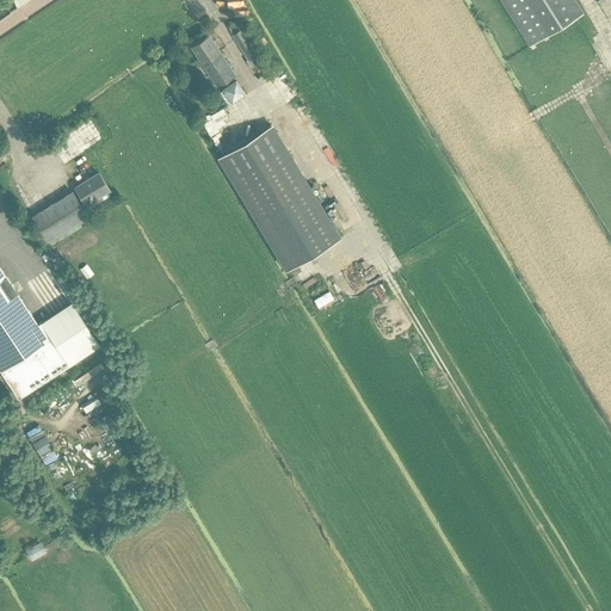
[(500,0),(530,47),(584,13),(574,0),(500,0)]
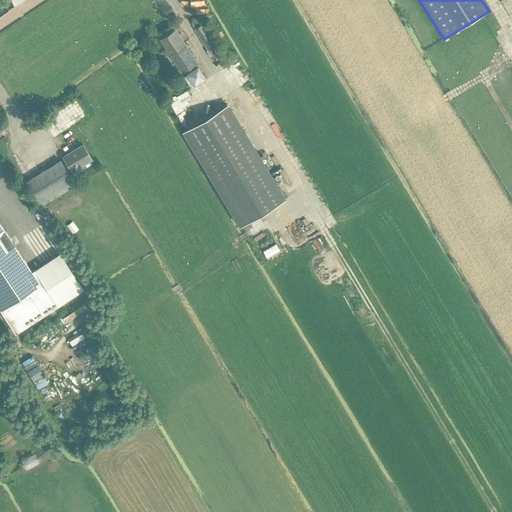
[(202,25),(195,30),(207,50),(206,50),(210,57),(216,53),(212,47),(215,45),(202,25)]
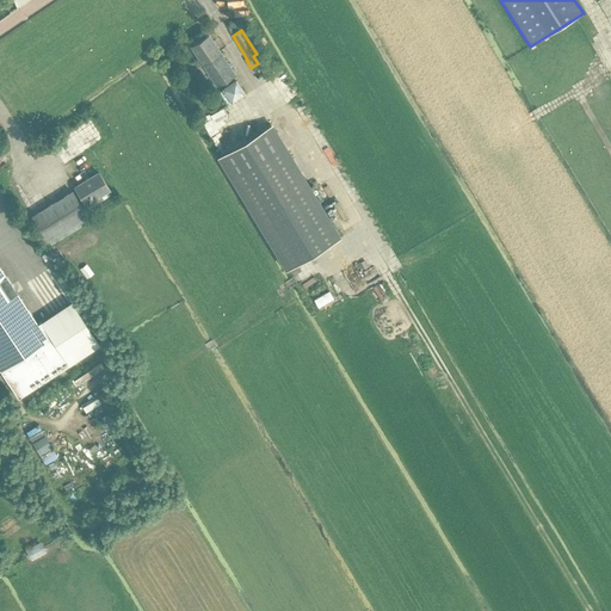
[(217,86),(235,74),(209,36),(191,48),(214,81),(209,84),(213,88),(216,85),(217,86)]
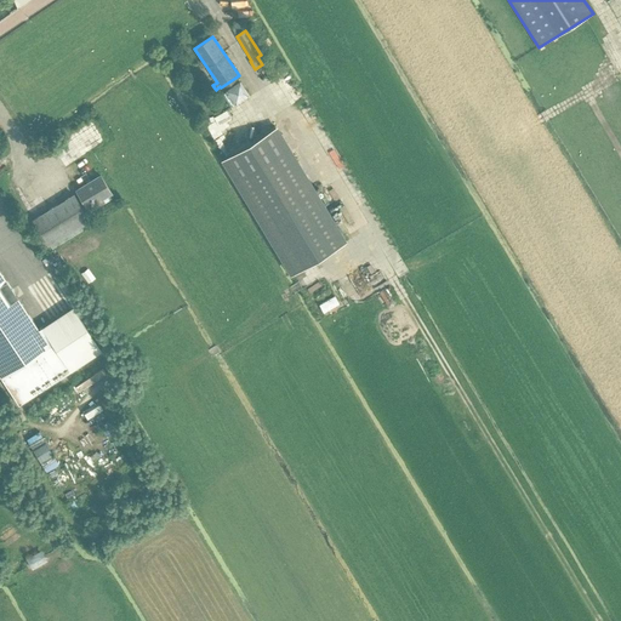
[(235,104),(249,96),(240,81),(226,91),(235,104)]
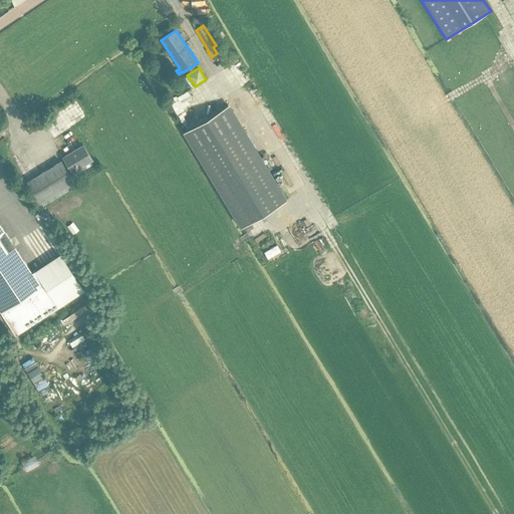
[(242,228),(285,202),(228,106),(185,133),(242,228)]
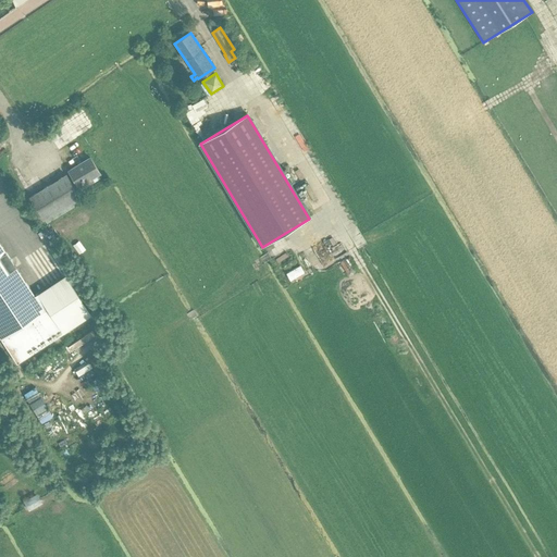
[(91,177),(99,173),(90,158),(70,171),(81,189),(94,181),(91,177)]
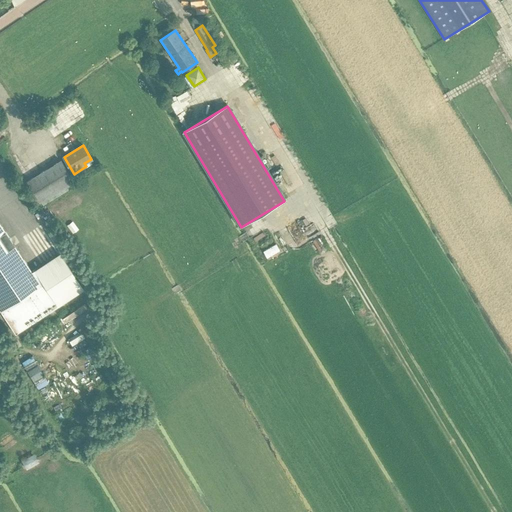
[(68,190),(65,186),(73,181),(60,161),(27,182),(39,202),(40,202),(42,206),(68,190)]
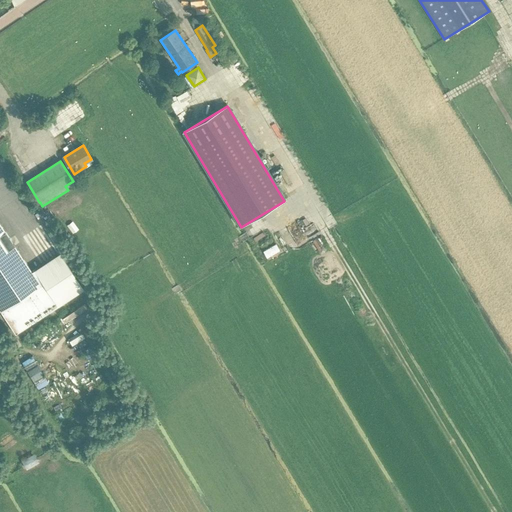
[(0,225),(0,312),(14,333),(15,334),(30,324),(35,321),(83,289),(59,253),(31,271),(0,225)]
